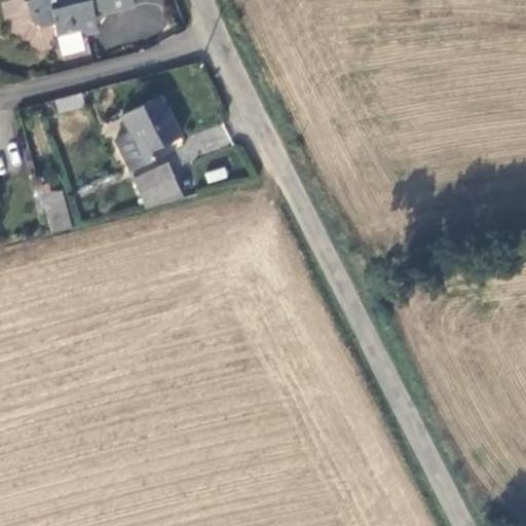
[(135,9),(132,0),(35,0),(27,2),(32,25),(41,31),(57,27),(61,35),(80,32),(89,38),(101,34),(98,17),(99,13),(105,12),(106,16),(135,9)]
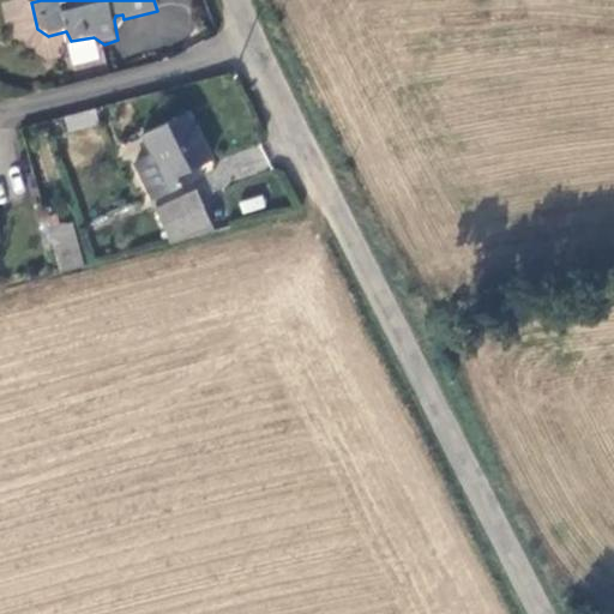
[(100,127),(96,110),(65,120),(70,136),(100,127)]
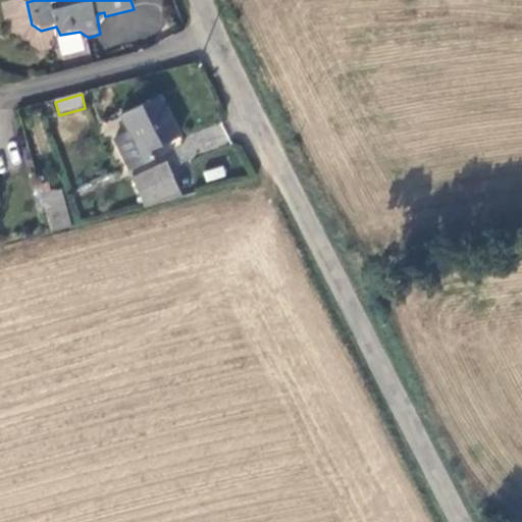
[(181,136),(161,97),(119,115),(128,131),(113,139),(128,170),(171,151),(167,143),(181,136)]
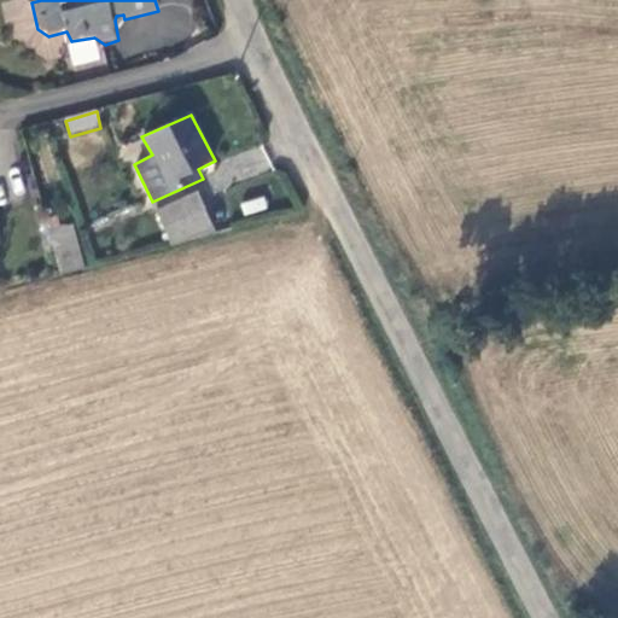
[(175,246),(217,234),(197,192),(157,211),(175,246)]
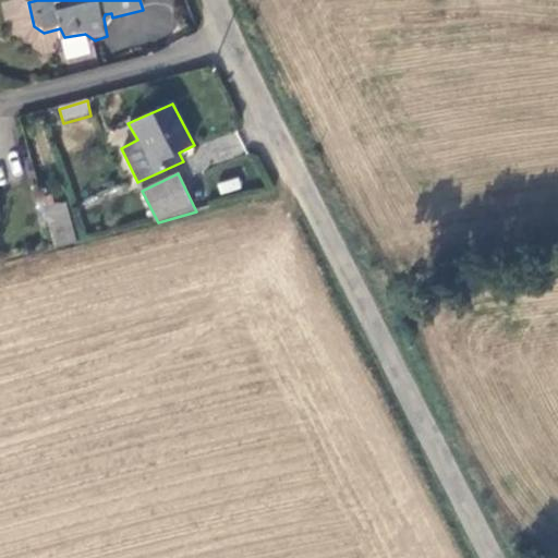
[(55,251),(80,243),(69,201),(45,207),(55,251)]
